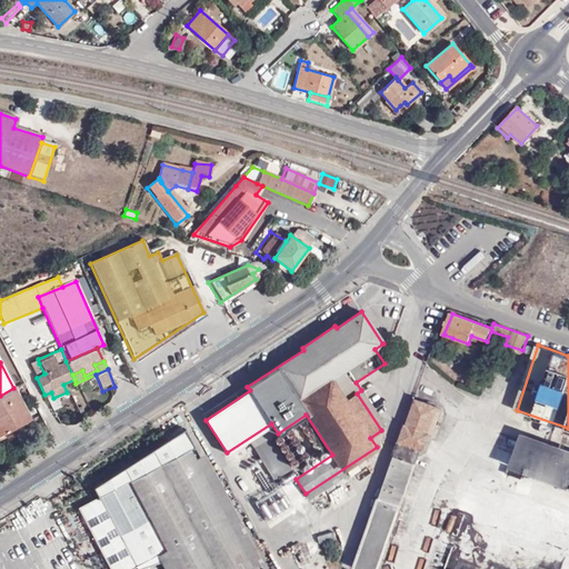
[(0,396),(0,435),(25,422),(30,419),(13,388),(0,396)]
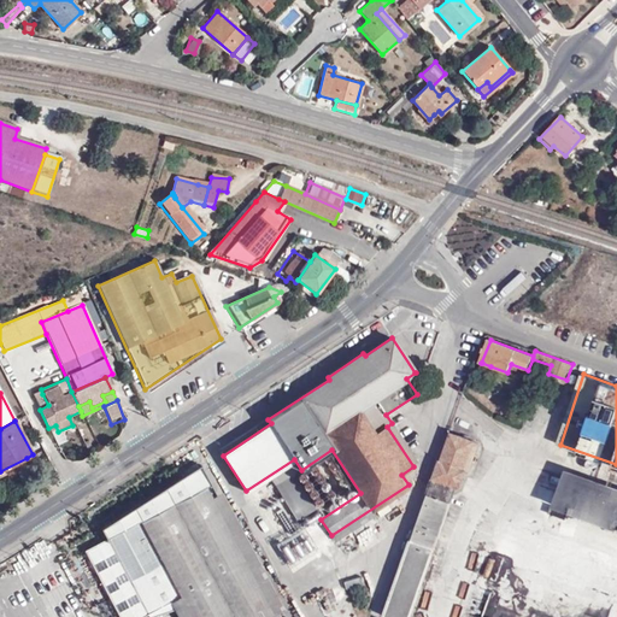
[(411,540),(386,616),(388,616),(410,616),(457,488),(459,488),(466,470),(470,471),(480,445),(452,434),(442,460),(440,459),(428,494),(430,494),(413,541),(411,540)]
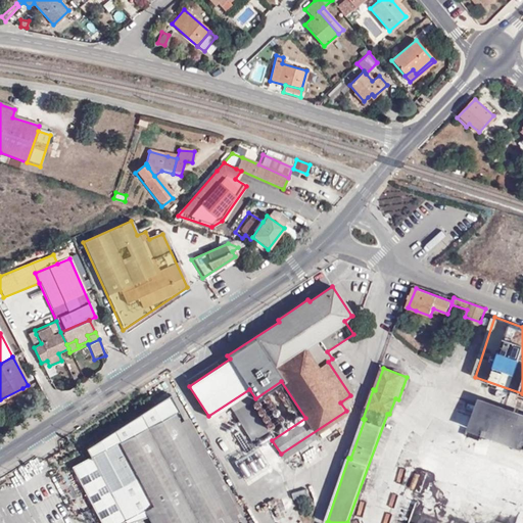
[(0,403),(26,392),(22,388),(0,399),(0,403)]
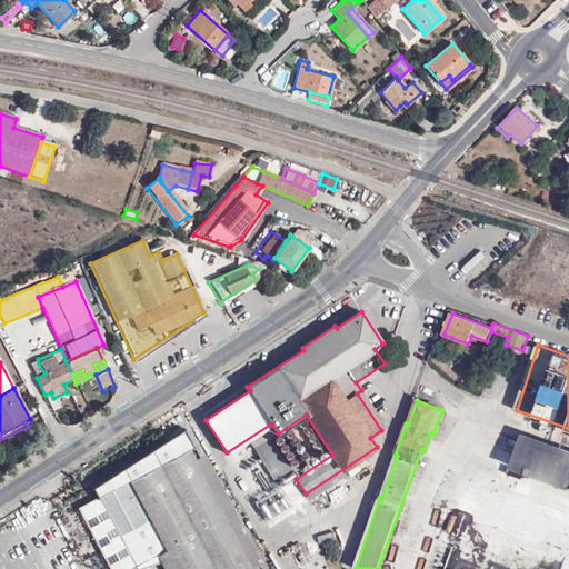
[(291,469),(270,437),(253,448),(273,479),(291,469)]
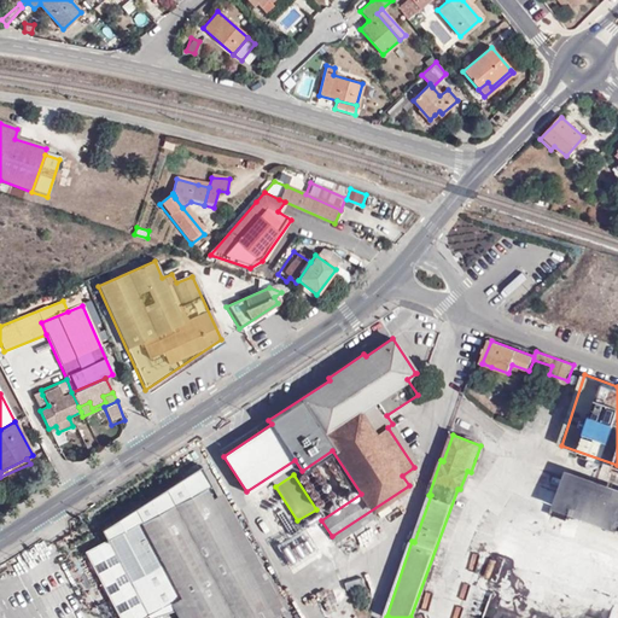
[(617,496),(570,481),(560,508),(617,529),(617,496)]
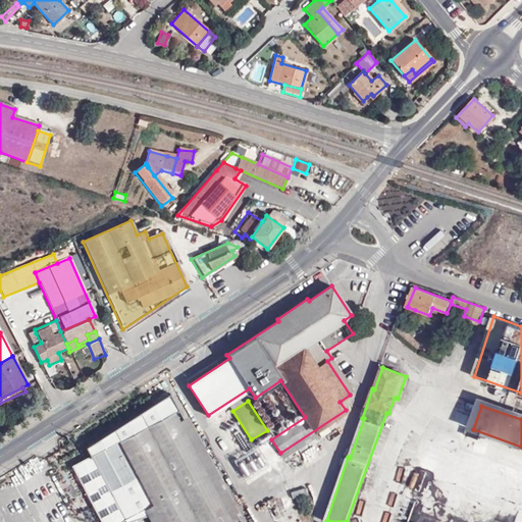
[(243,517),(186,408),(94,456),(126,519),(153,505),(157,513),(162,521),(233,521),(243,517)]
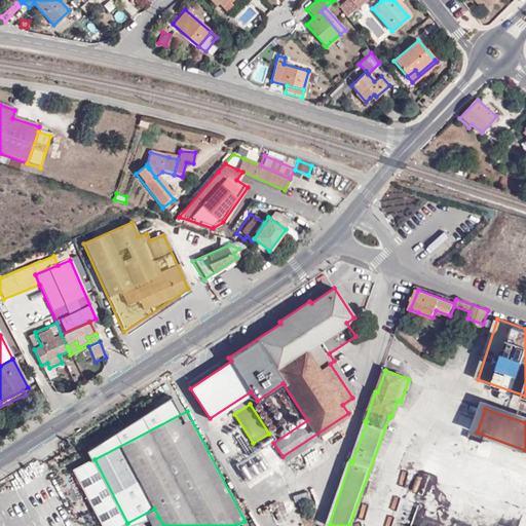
[(269,437),(254,443),(257,448),(271,443),(269,437)]
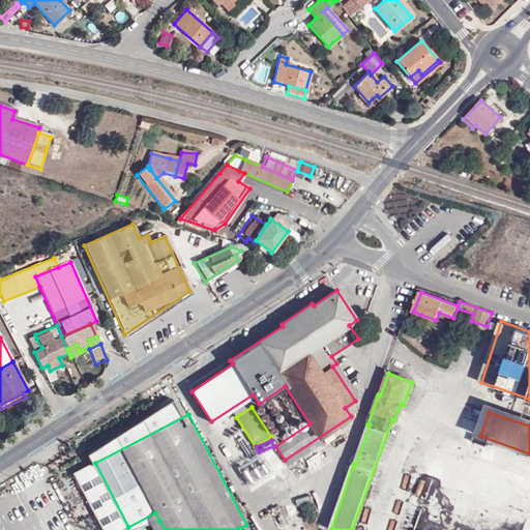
[(445,466),(449,452),(436,448),(432,461),(445,466)]
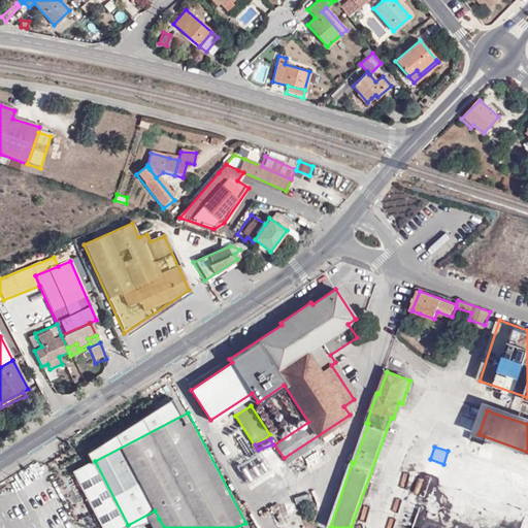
[(266,455),(240,467),(248,482),(272,469),(266,455)]
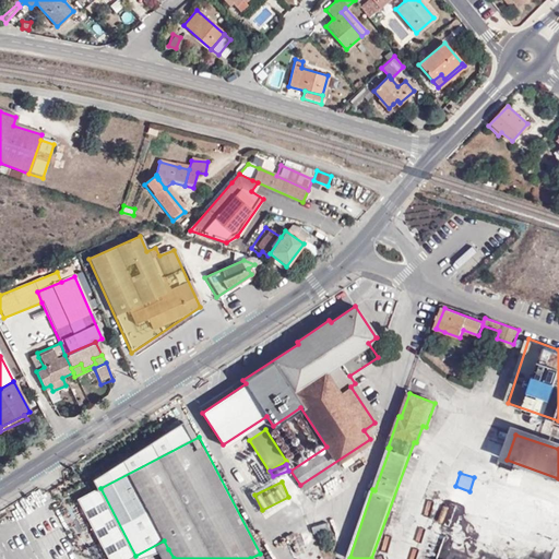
[(78,499),(109,558),(128,558),(135,556),(100,488),(78,499)]
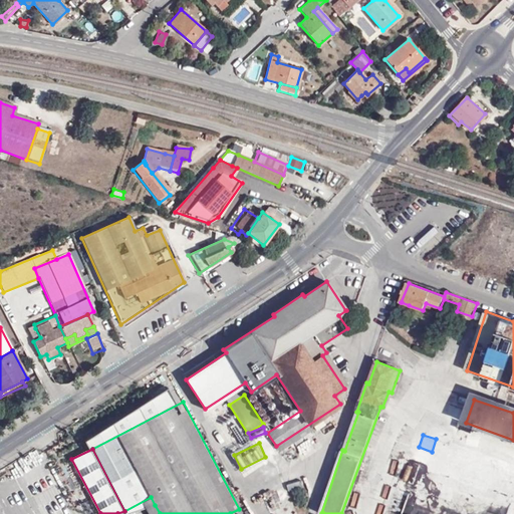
[(286,460),(299,458),(298,449),(285,452),(286,460)]
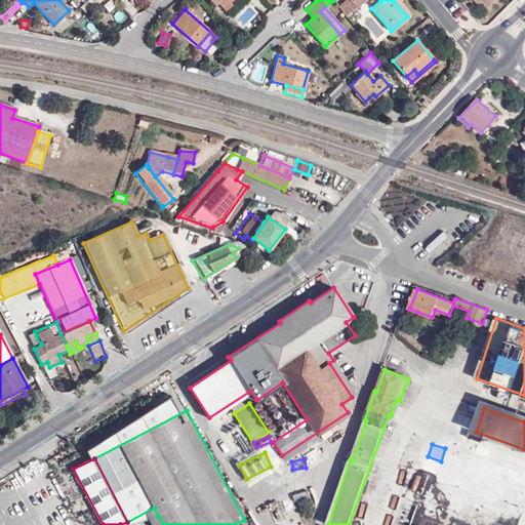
[(435,478),(440,465),(427,459),(421,474),(435,478)]
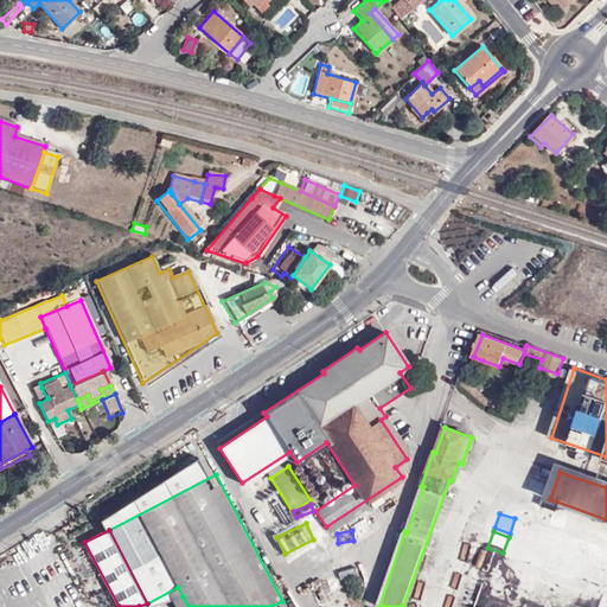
[(474,564),(484,566),(485,548),(474,547),(474,564)]
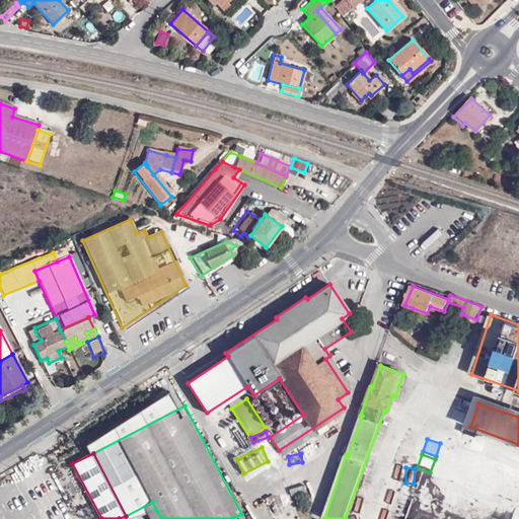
[(406,517),(412,497),(402,495),(397,515),(406,517)]
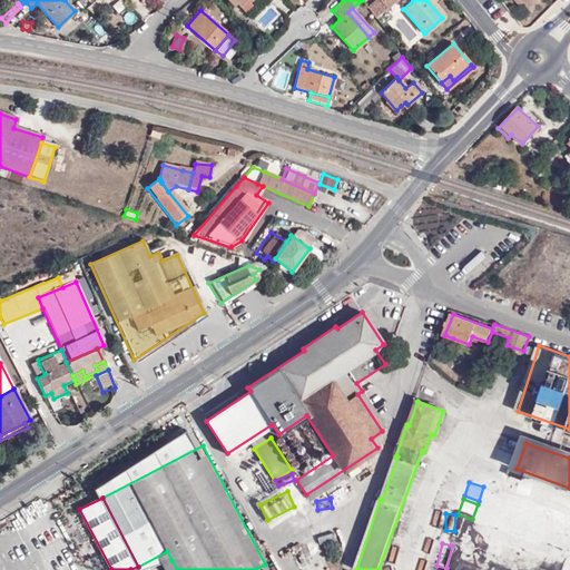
[(138,567),(141,569),(172,560),(167,551),(138,567)]
